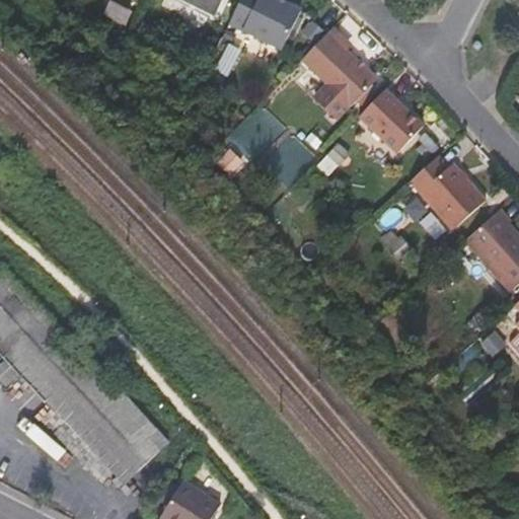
[(176,0),(212,17),(220,0),(176,0)]
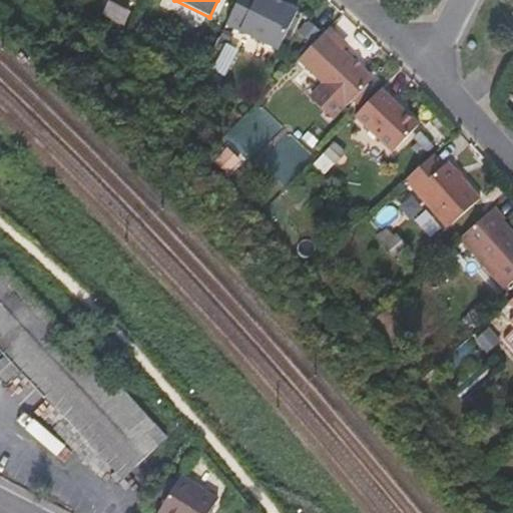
[(276,50),(294,11),(271,0),(235,0),(223,24),(276,50)]
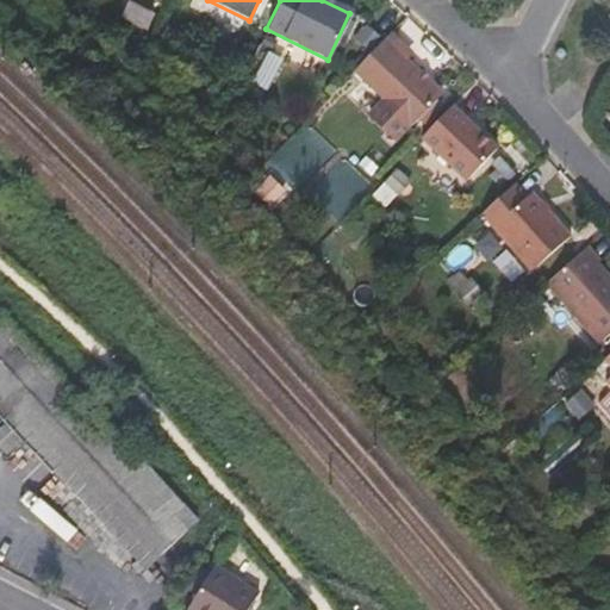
[(439,93),(385,39),(353,73),(381,100),(367,117),(393,139),(408,124),(410,126),(439,93)]
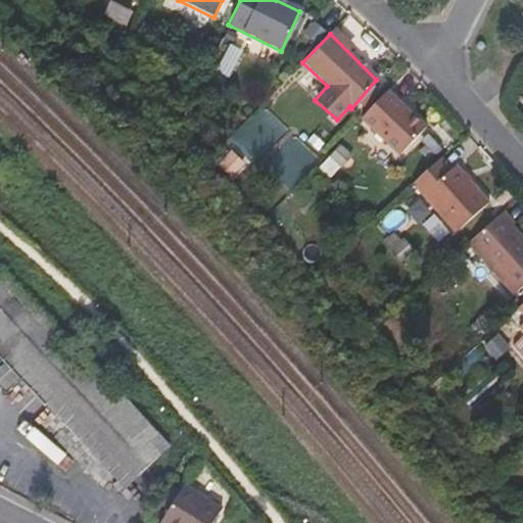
[(224,42),(215,72),(230,77),(239,47),(224,42)]
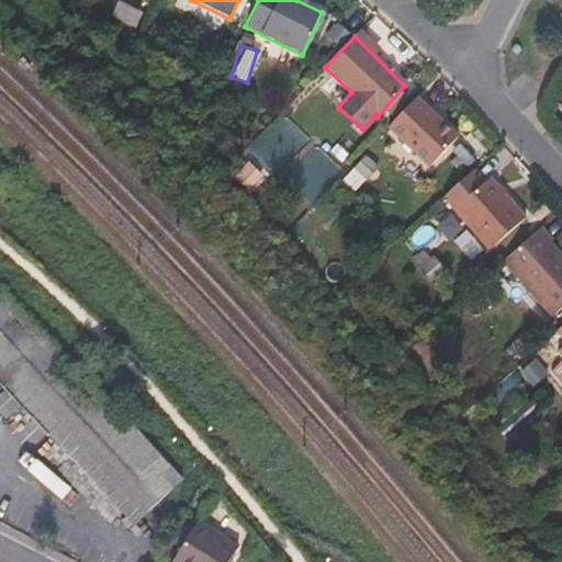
[(428,168),(456,137),(416,99),(389,128),(428,168)]
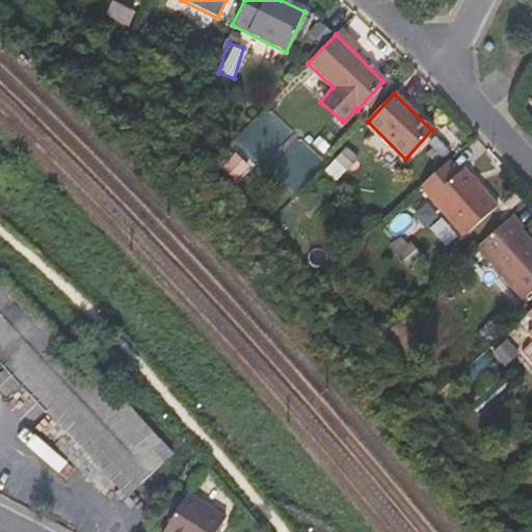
[(237,137),(260,164),(293,136),(269,109),(237,137)]
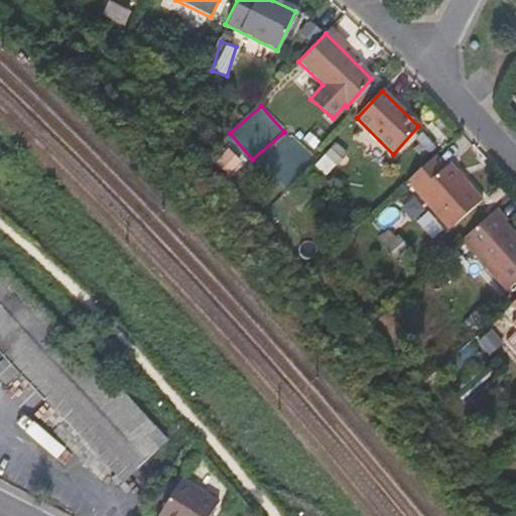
[(328,172),(349,154),(338,141),(316,159),(328,172)]
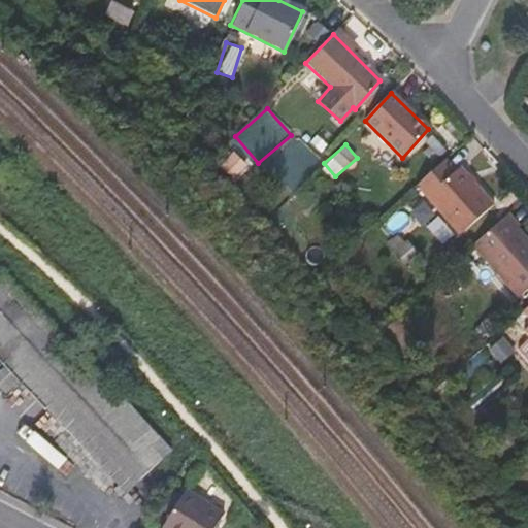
[(290,184),(299,172),(283,159),(273,170),(290,184)]
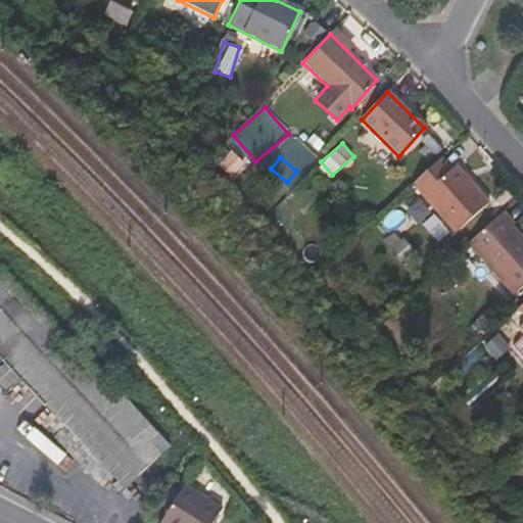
[(487,201),(454,164),(448,170),(439,160),(412,185),(454,232),(487,201)]
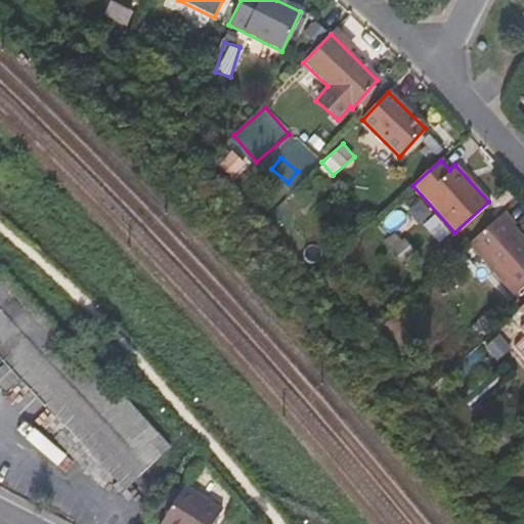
[(386,235),(410,224),(402,207),(378,219),(386,235)]
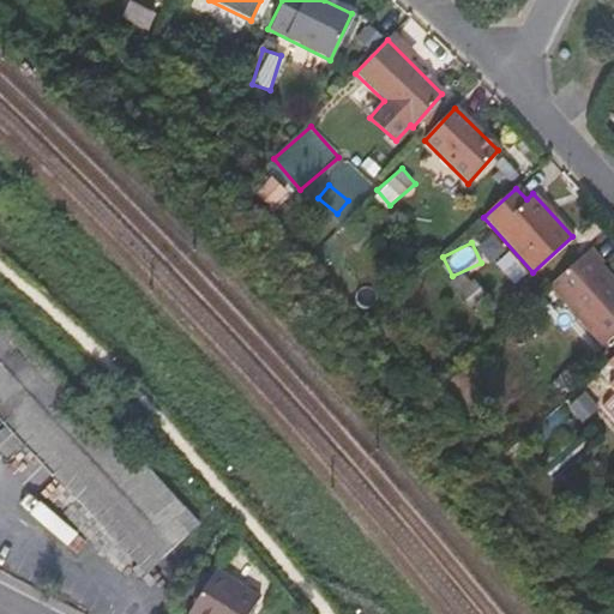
[(613,337),(613,282),(600,268),(603,263),(590,250),(549,286),(603,347),(613,337)]
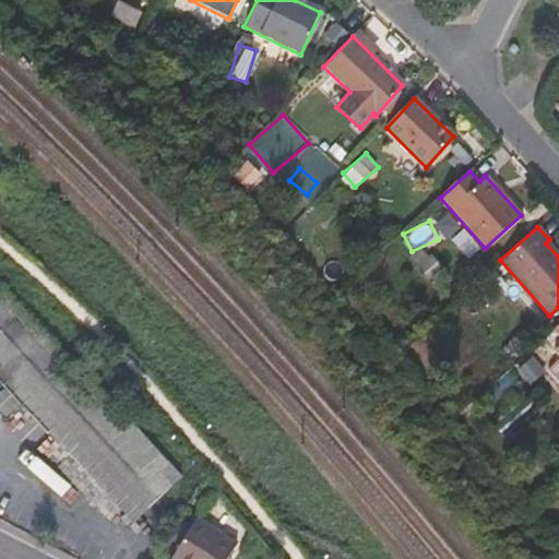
[(0,377),(9,387),(0,394),(0,407),(9,417),(24,403),(79,462),(135,521),(181,477),(1,287),(0,287),(0,377)]
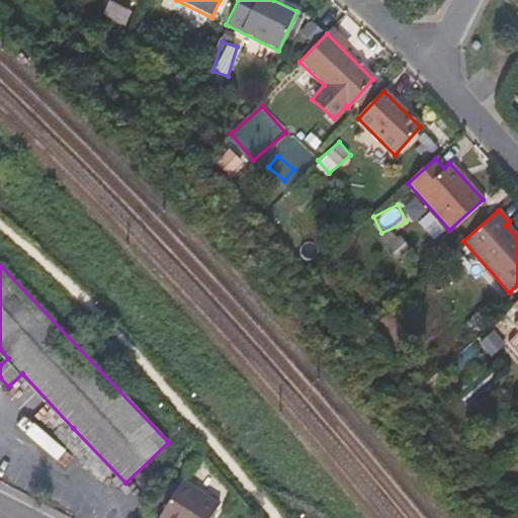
[(492,331),(480,342),(492,356),(504,345),(492,331)]
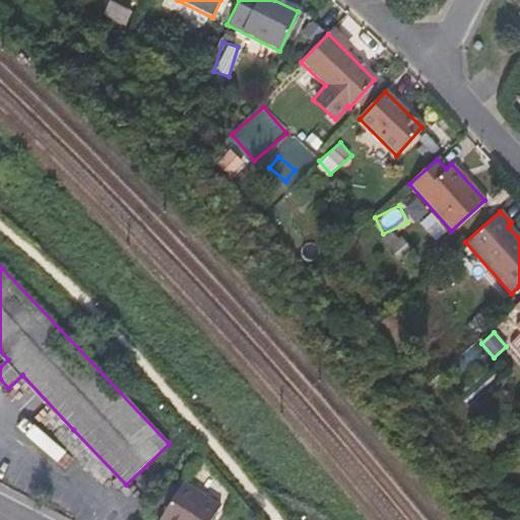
[(208,519),(219,502),(208,495),(183,478),(158,519),(160,519),(208,519)]
